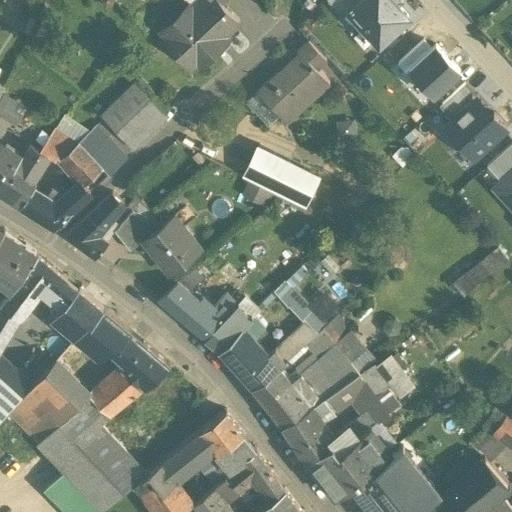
[(207,0),(195,12),(191,8),(163,34),(167,38),(165,40),(193,69),(198,64),(202,68),(229,42),(226,38),(239,26),(221,6),(215,0),(207,0)]
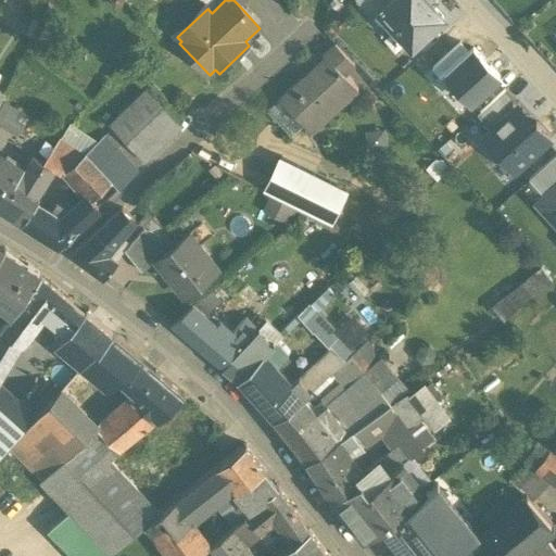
[(379,10),(389,0),(356,0),(373,17),(380,11),(379,10)]
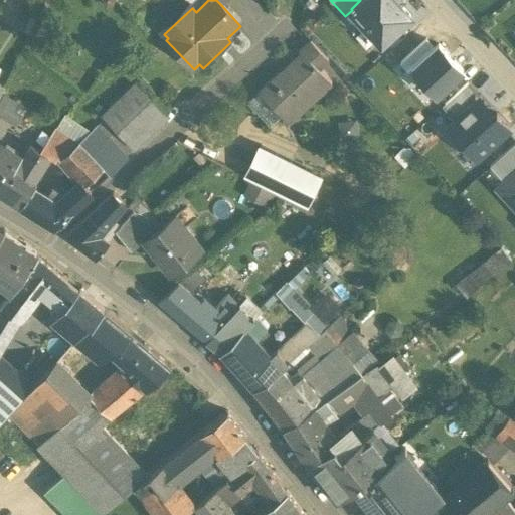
[(410,15),(396,0),(360,0),(351,9),(352,10),(380,42),(410,15)]
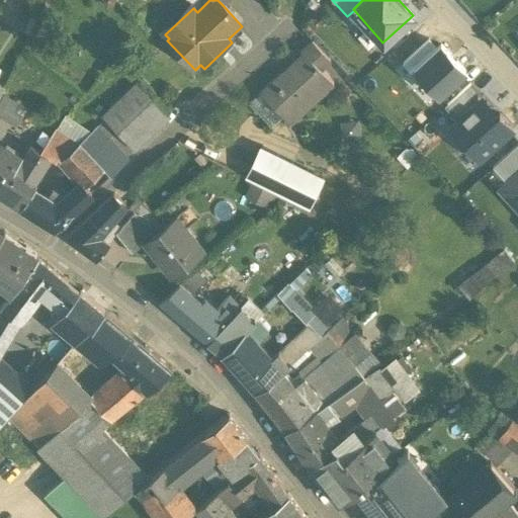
[(299,50),(303,54),(305,53),(320,68),(330,59),(312,38),(299,50)]
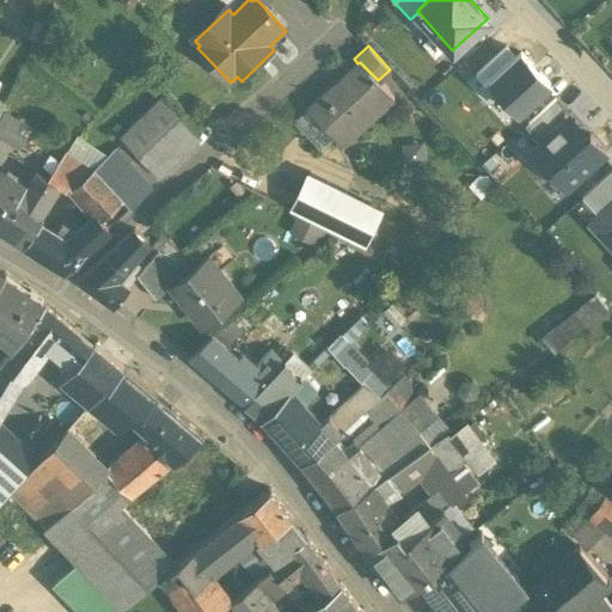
[(484,85),(489,81),(516,56),(507,46),(475,74),(484,85)]
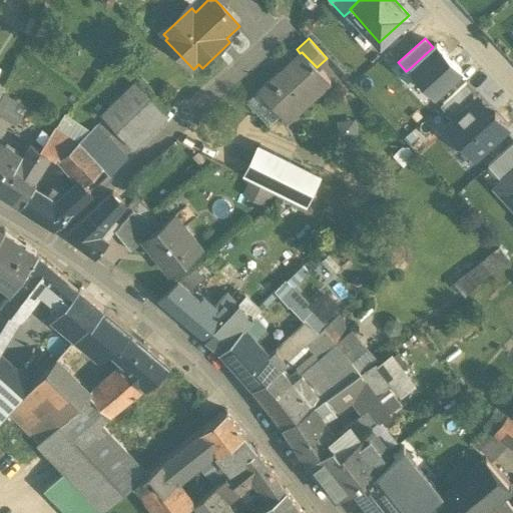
[(461,70),(436,44),(433,47),(410,68),(434,95),(461,70)]
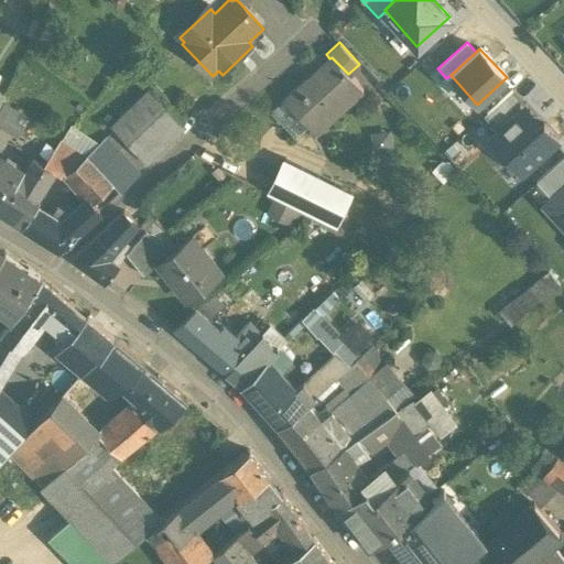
[(285,98),(320,137),(366,91),(348,74),(332,57),(329,58),(285,98)]
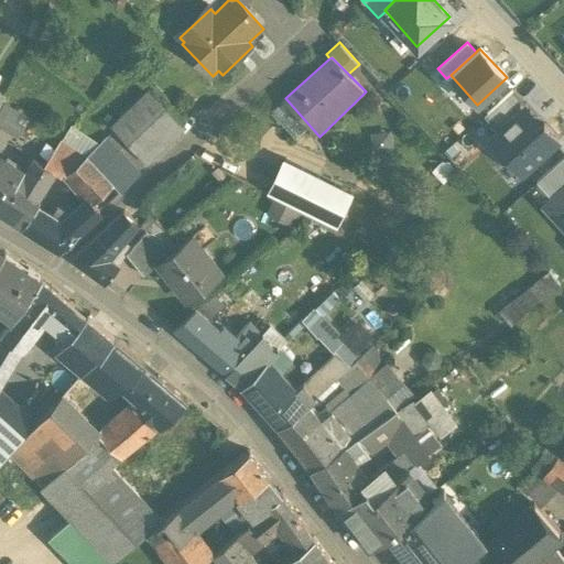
[(120,132),(150,163),(188,123),(156,89),(116,128),(120,132)]
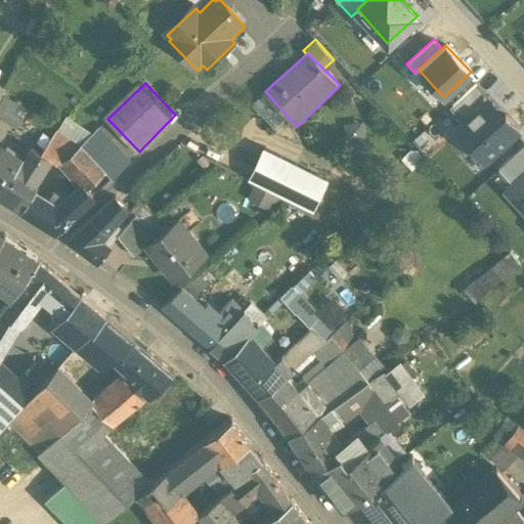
[(486,100),(487,101),(490,98),(476,84),(449,108),(462,123),(486,100)]
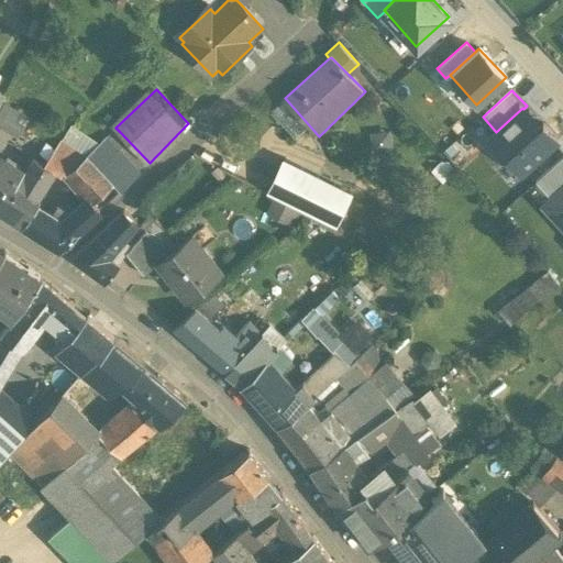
[(542,123),(539,127),(523,109),(522,108),(496,132),(490,138),(500,147),(497,151),(509,164),(512,161),(522,172),(558,140),(542,123)]
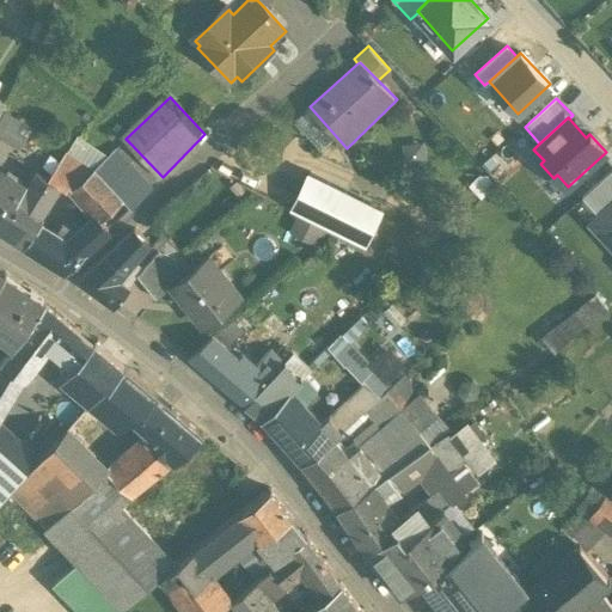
[(31,138),(1,120),(0,122),(0,150),(17,160),(31,138)]
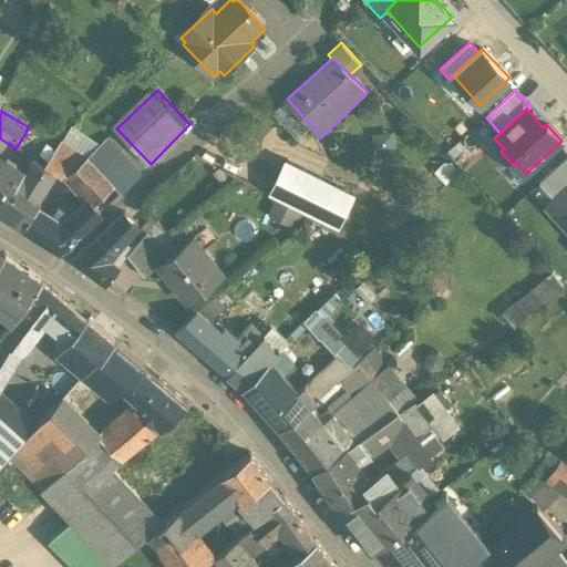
[(90,160),(115,188),(124,197),(155,168),(151,164),(121,133),(105,148),(75,127),(58,152),(74,162),(64,178),(68,182),(90,160)]
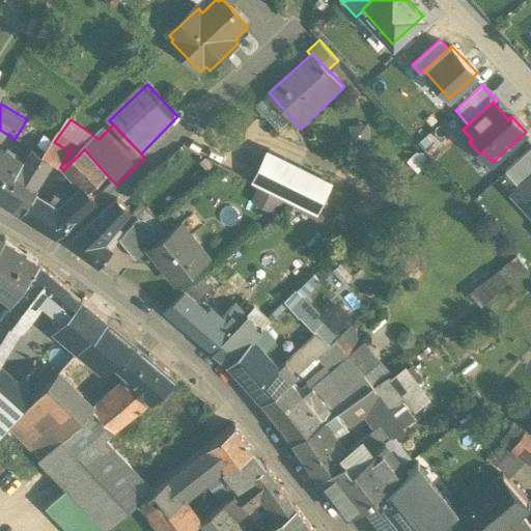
[(54,142),(43,160),(53,167),(54,168),(60,167),(70,151),(54,142)]
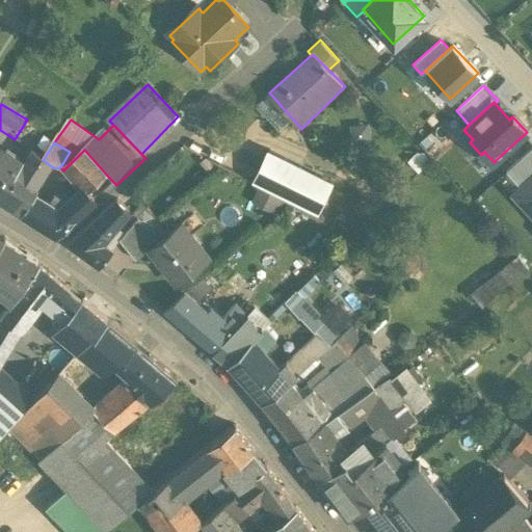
[(522,189),(531,179),(531,148),(505,171),(522,189)]
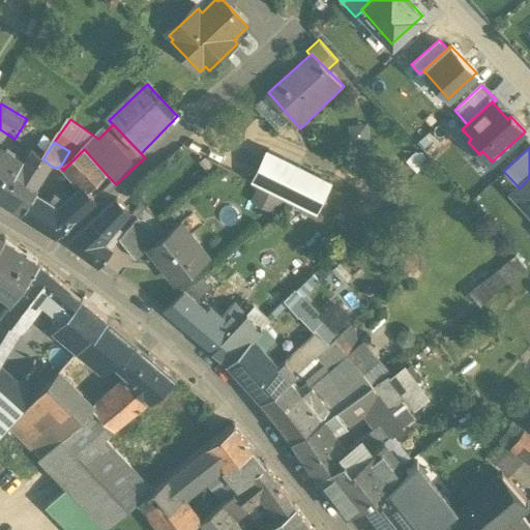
[(84,149),(63,170),(83,190),(87,195),(108,176),(84,149)]
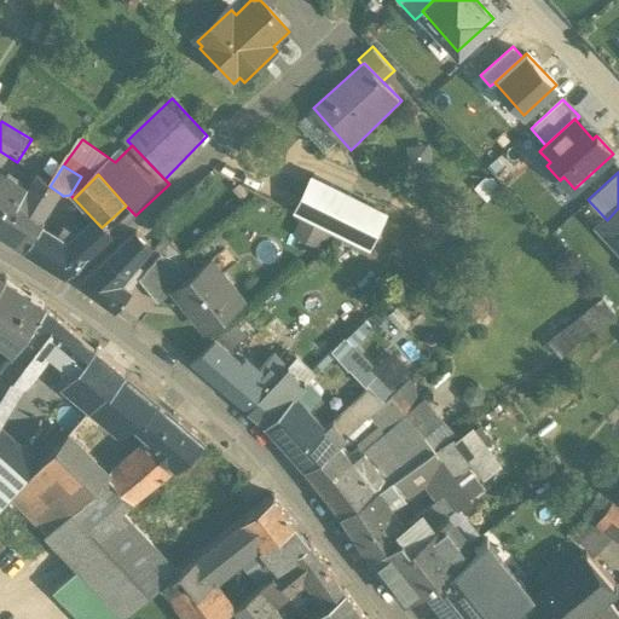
[(50,186),(38,179),(25,197),(17,212),(41,226),(62,195),(50,186)]
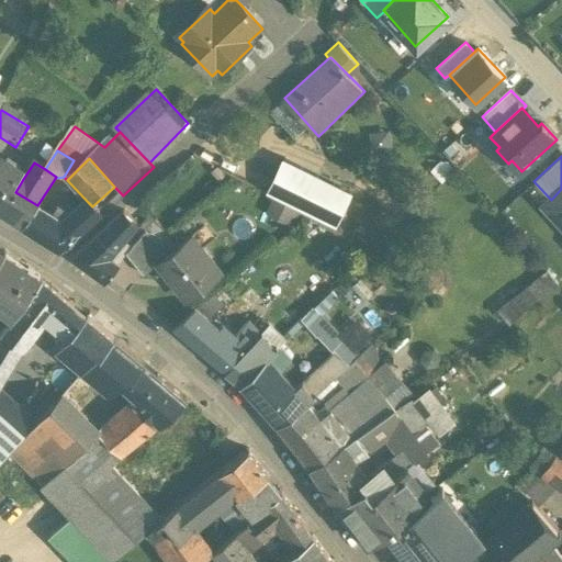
[(279,202),(292,209),(336,231),(355,194),(289,163),(271,198),(279,202)]
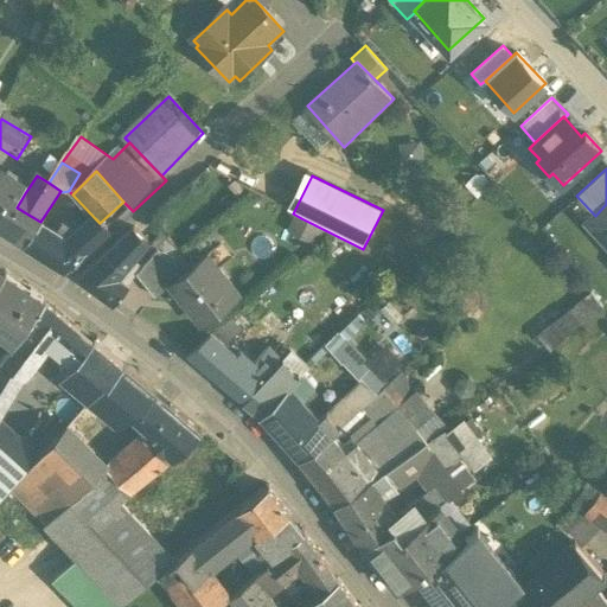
[(40,222),(17,208),(25,193),(0,177),(0,232),(25,249),(40,229),(43,224),(40,222)]
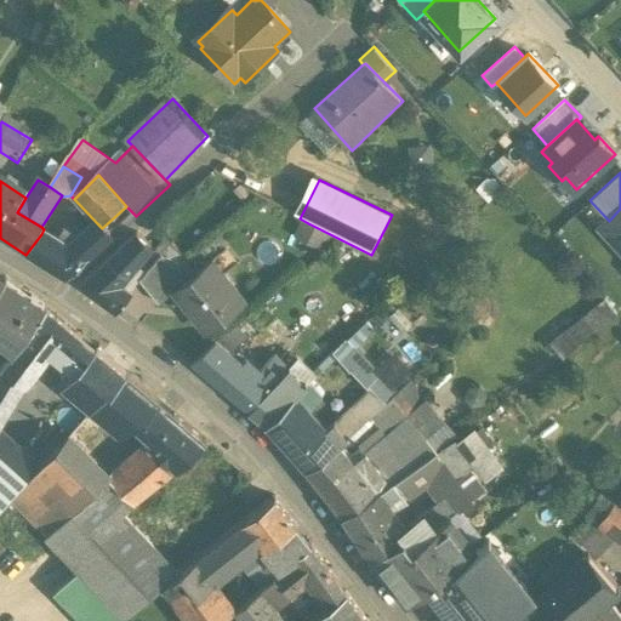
[(620,209),(609,221),(600,228),(620,249),(620,209)]
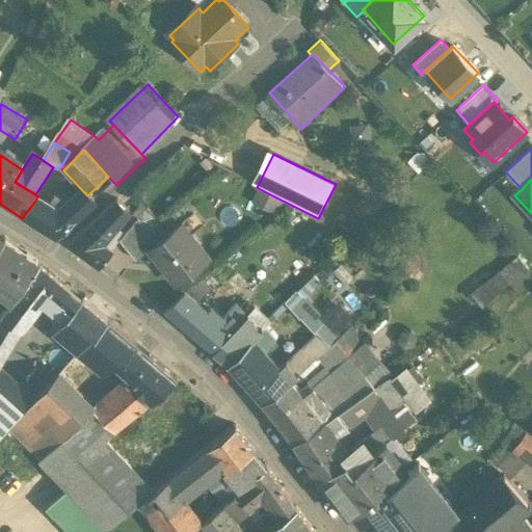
[(57,215),(35,201),(22,218),(57,240),(96,205),(87,195),(83,191),(57,215)]
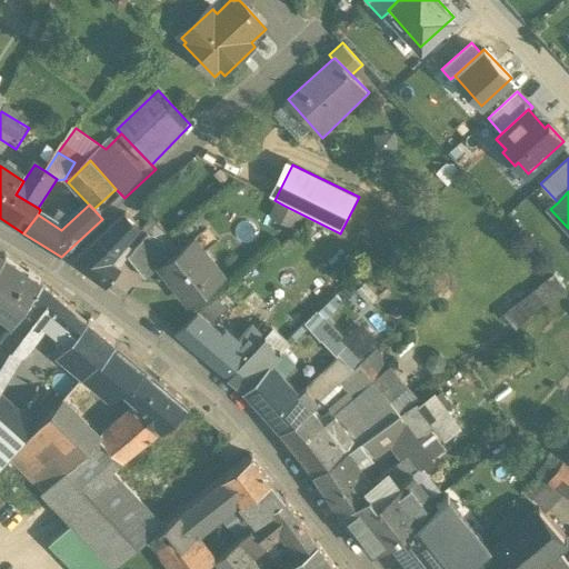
[(296,211),(282,205),(273,220),(287,227),(296,211)]
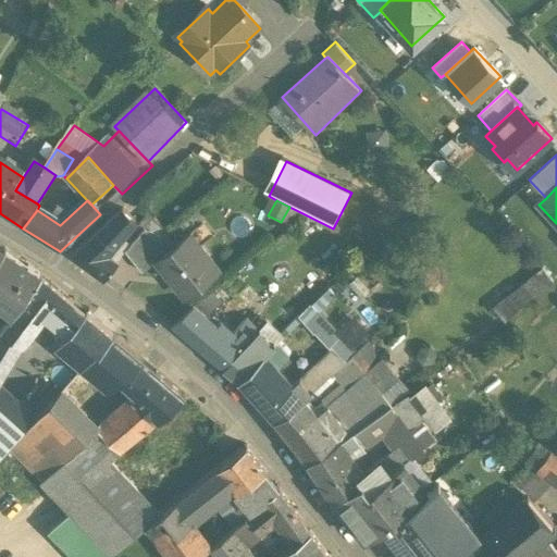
[(131,210),(74,260),(98,277),(107,268),(103,264),(114,256),(112,254),(139,231),(131,221),(136,217),(131,210)]
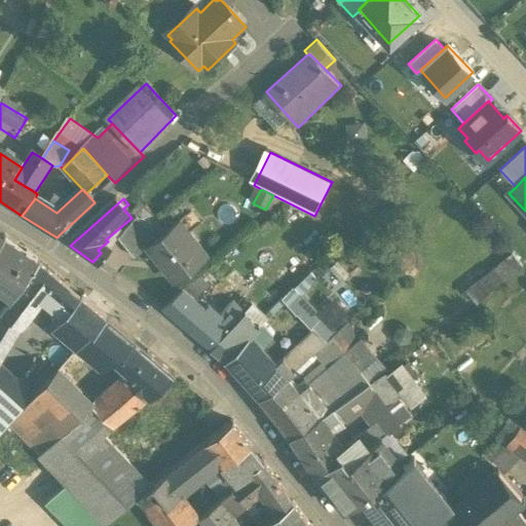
[(133,220),(138,224),(150,235),(157,229),(160,226),(141,211),(133,220)]
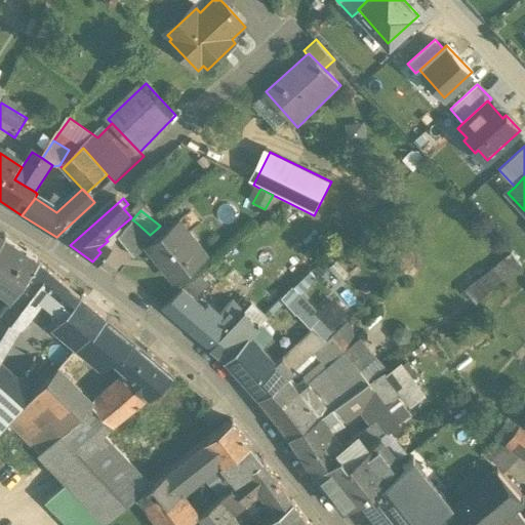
[(150,235),(137,224),(119,243),(134,264),(148,252),(164,239),(157,229),(150,235)]
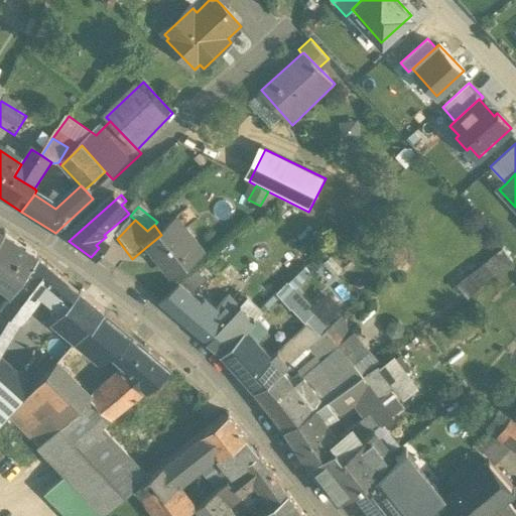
[(202,255),(176,223),(161,235),(145,248),(170,280),(202,255)]
